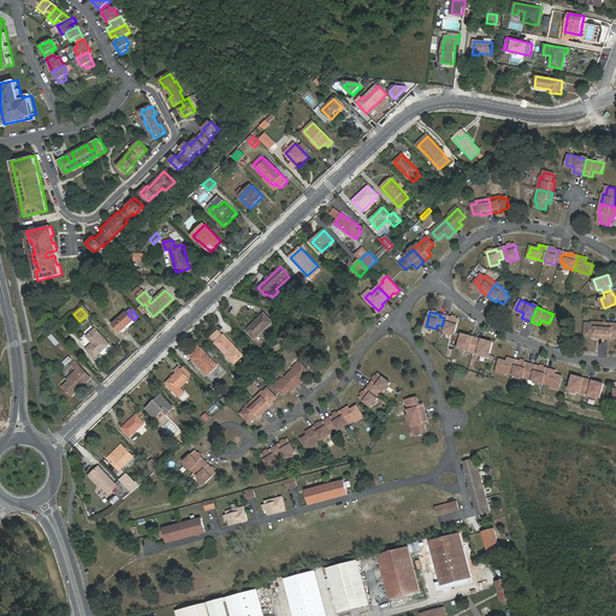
[(126,313),(113,325),(120,332),(134,321),(134,320),(130,317),(128,313),(126,313)]
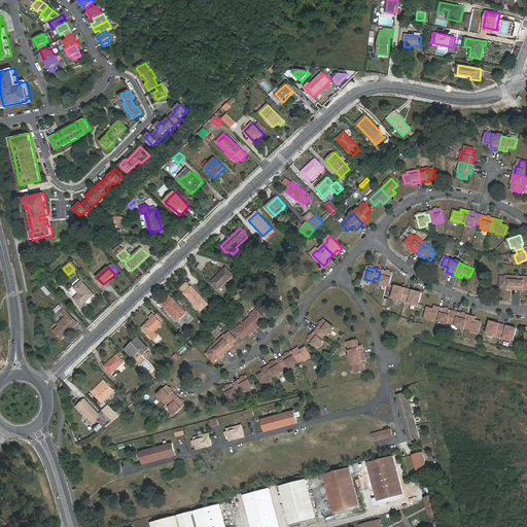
[(211,282),(218,290),(234,276),(226,268),(211,282)]
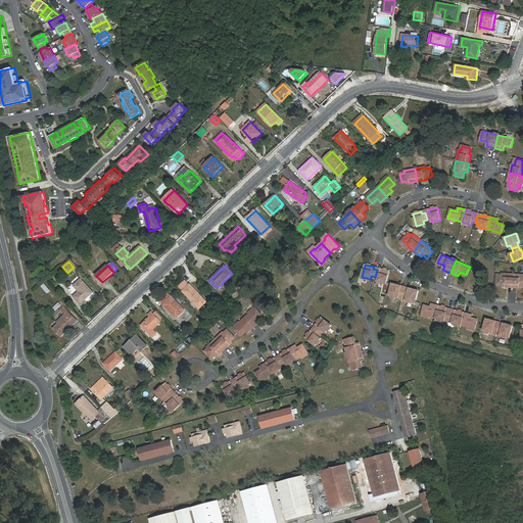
[(381,269),(380,271),(377,270),(375,277),(379,278),(378,281),(386,283),(390,271),(381,269)]
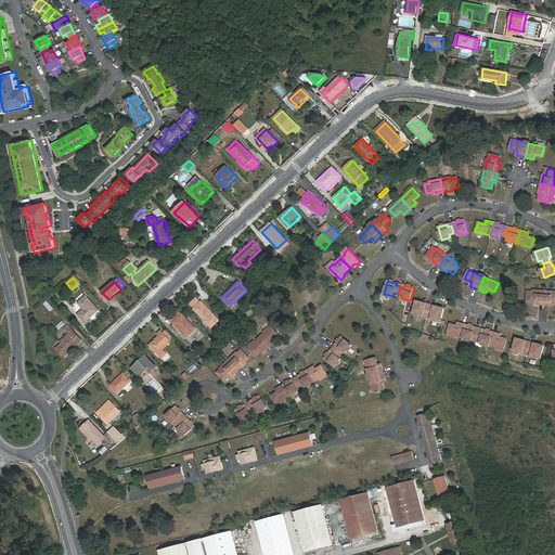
[(543,305),(544,291),(532,289),(532,293),(528,292),(527,301),(533,301),(533,304),(543,305)]
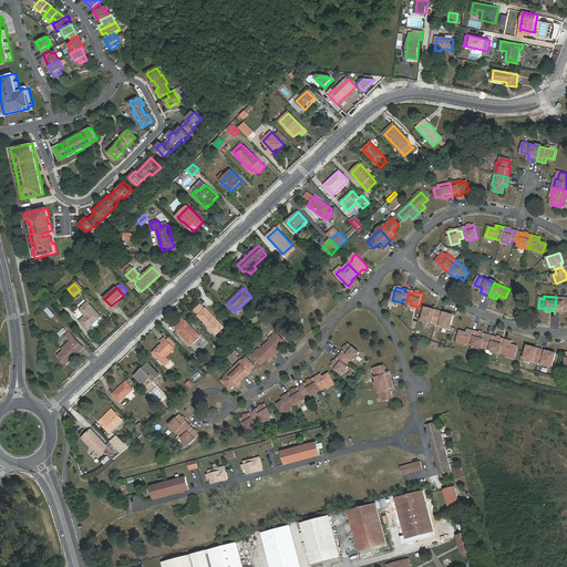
[(566,297),(556,297),(555,311),(565,312),(565,309),(566,309),(566,297)]
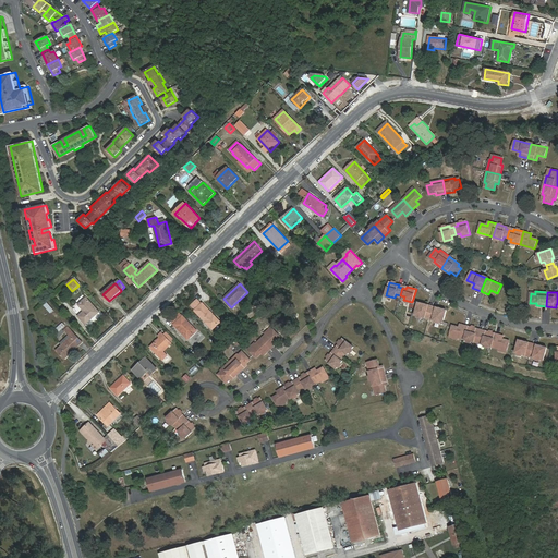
[(86,325),(99,312),(87,298),(79,305),(84,312),(79,316),(86,325)]
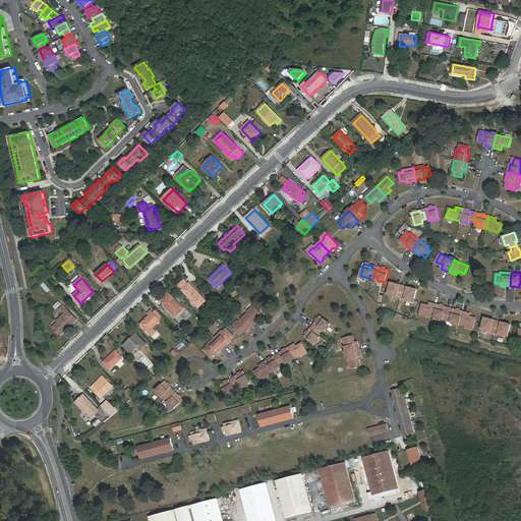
[(179,285),(183,289),(182,290),(199,307),(207,300),(189,283),(188,284),(184,280),(179,285)]
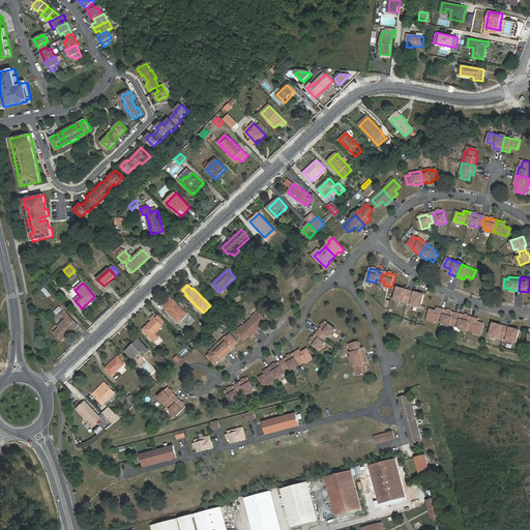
[(42,290),(49,297),(52,295),(46,288),(42,290)]
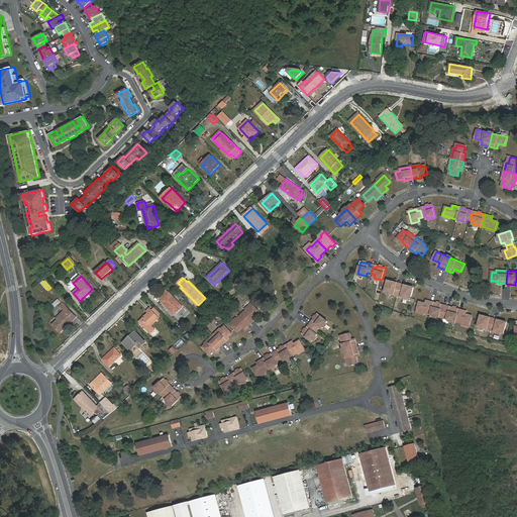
[(394,295),(395,293),(398,294),(400,286),(397,285),(397,283),(388,281),(385,292),(394,295)]
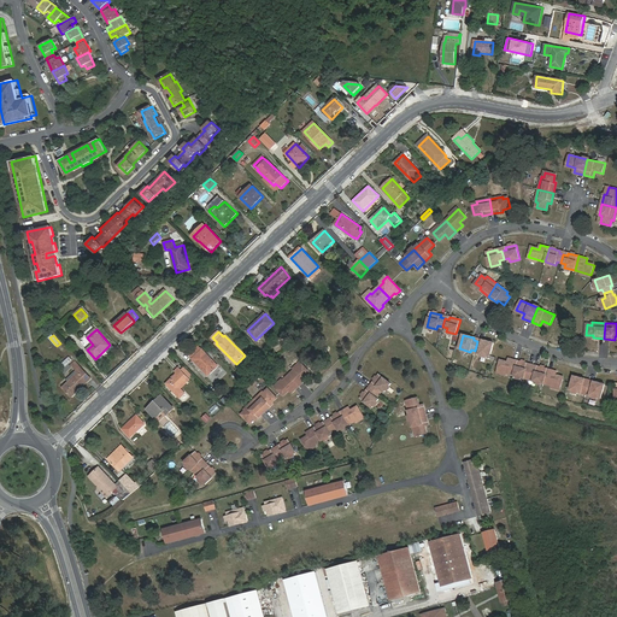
[(477,341),(475,351),(480,352),(480,353),(491,357),(494,342),(483,340),(482,342),(477,341)]
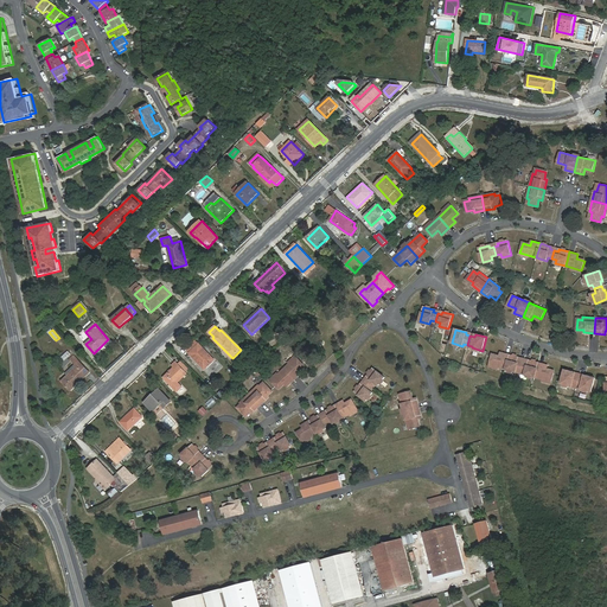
[(205,370),(215,360),(196,340),(186,350),(190,353),(205,370)]
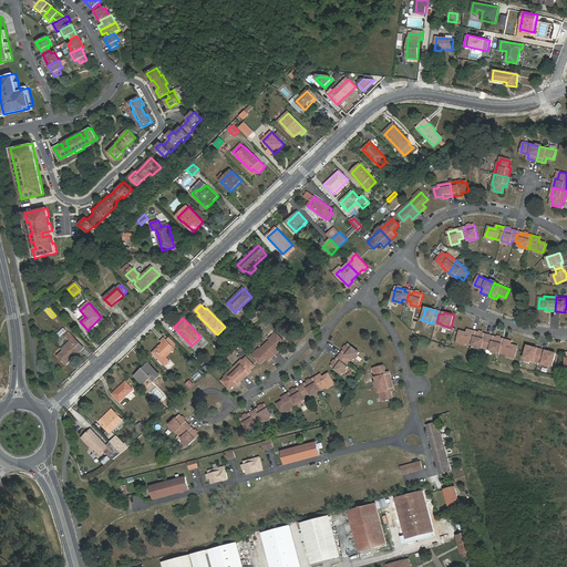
[(473,346),(476,332),(467,330),(466,334),(460,332),(457,341),(473,346)]
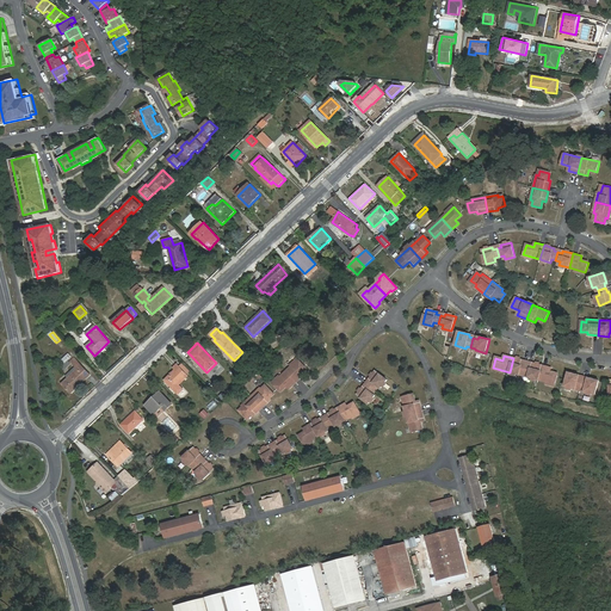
[(71,393),(79,384),(80,386),(91,375),(74,358),(71,362),(78,369),(62,384),(71,393)]
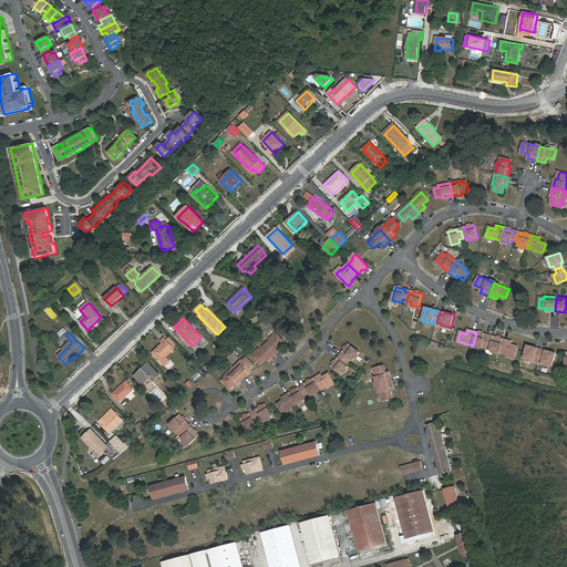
[(476,332),(473,346),(486,349),(490,336),(476,332)]
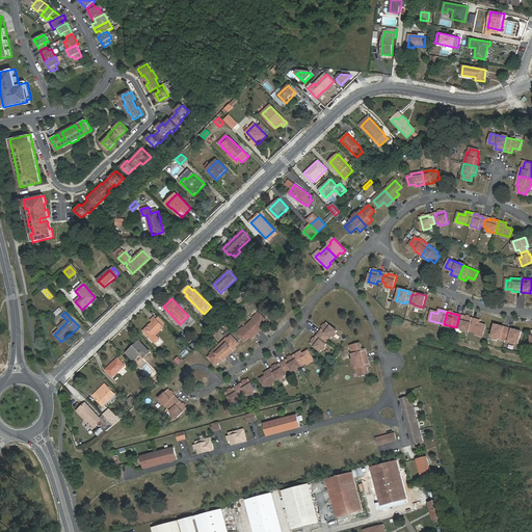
[(261,324),(266,320),(260,313),(248,323),(258,333),(264,327),(261,324)]
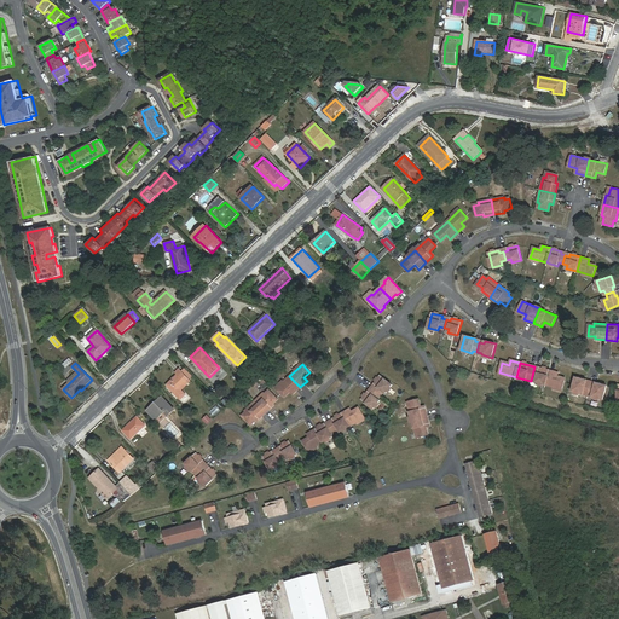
[(531,381),(545,385),(549,370),(534,366),(531,381)]
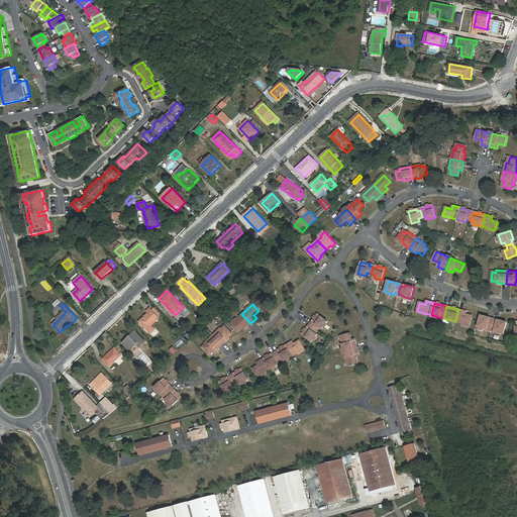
[(156,329),(151,326),(160,318),(149,308),(146,311),(148,313),(139,322),(151,333),(156,329)]
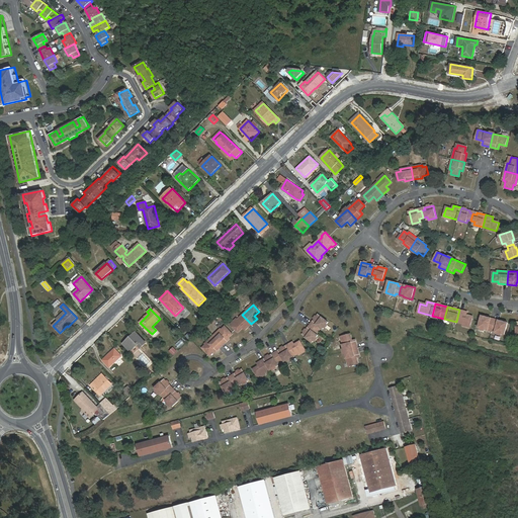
[(456,322),(470,326),(472,317),(466,316),(467,312),(459,310),(456,322)]
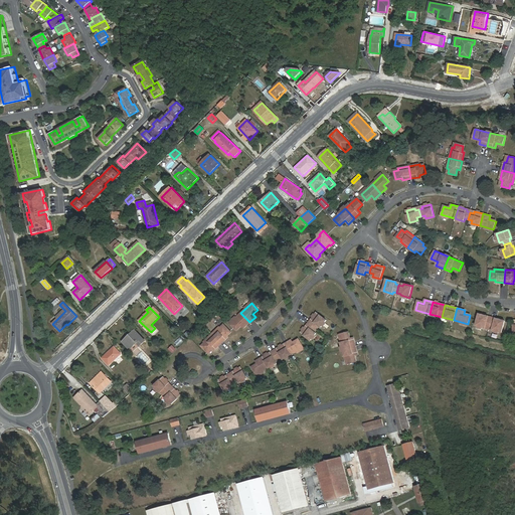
[(240,313),(230,323),(236,329),(241,325),(243,328),(249,322),(240,313)]
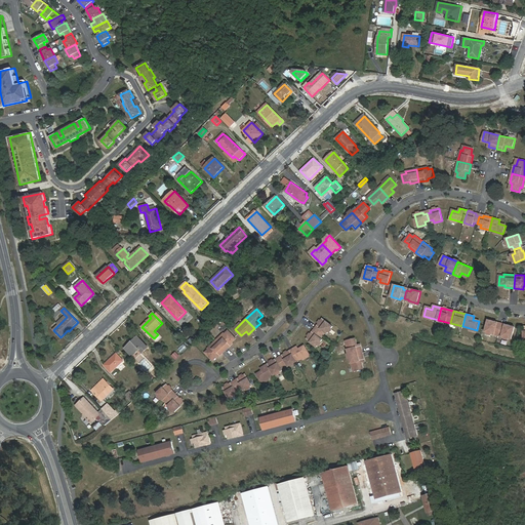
[(317,326),(319,327),(316,330),(322,334),(325,331),(327,333),(333,326),(323,319),(317,326)]
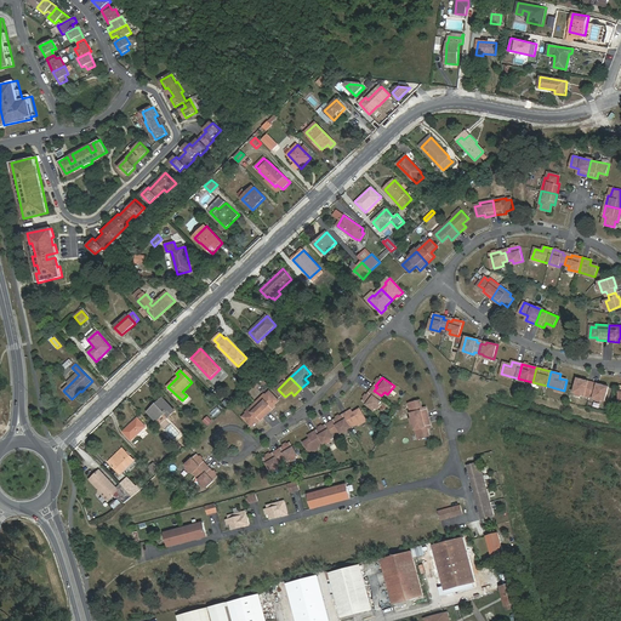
[(585,396),(586,394),(590,396),(593,386),(588,385),(588,381),(577,379),(574,392),(585,396)]
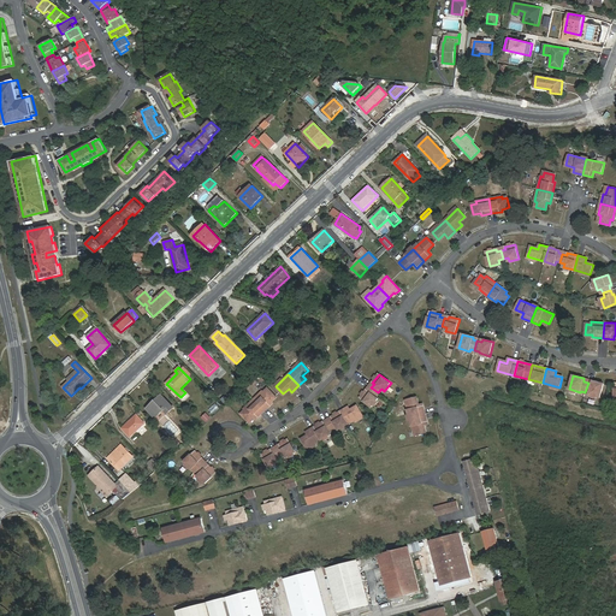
[(588,383),(585,392),(590,394),(590,395),(600,397),(604,384),(593,380),(592,384),(588,383)]
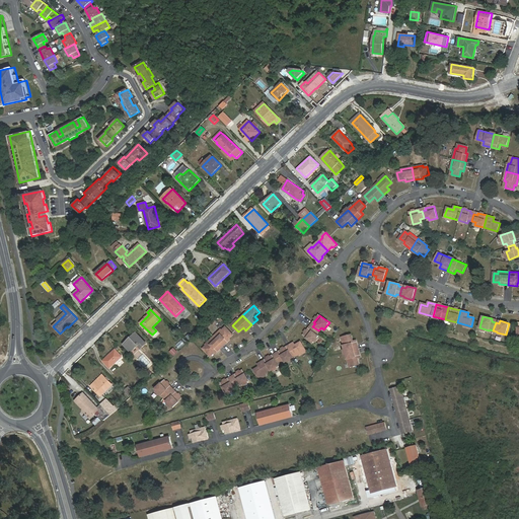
[(316,334),(318,330),(312,326),(310,329),(309,328),(303,336),(313,343),(318,336),(316,334)]
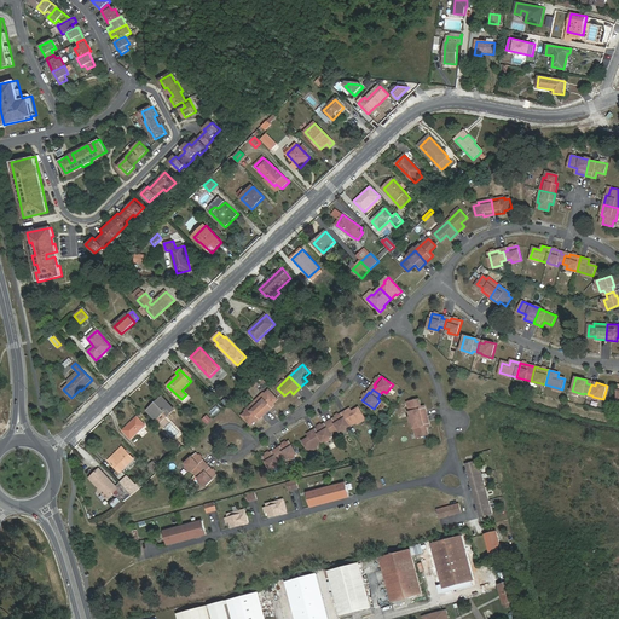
[(264,393),(254,401),(265,414),(273,406),(271,404),(277,399),(270,392),(266,395),(264,393)]
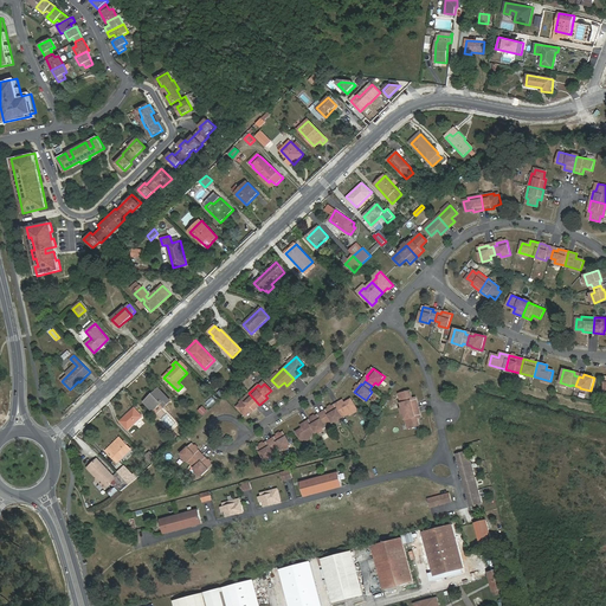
[(146,403),(153,411),(162,404),(165,406),(171,401),(160,389),(146,403)]
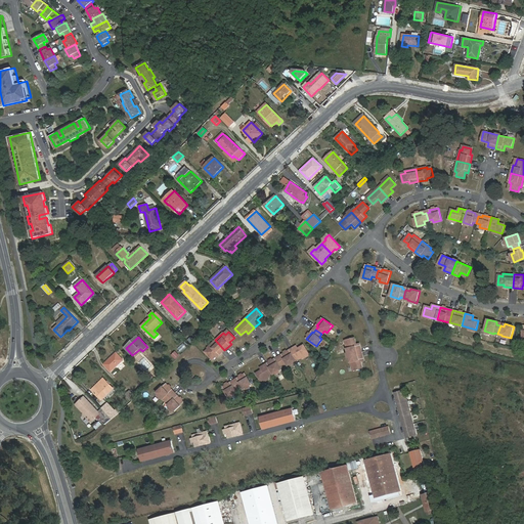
[(349,356),(362,352),(359,344),(355,345),(353,339),(345,341),(349,356)]
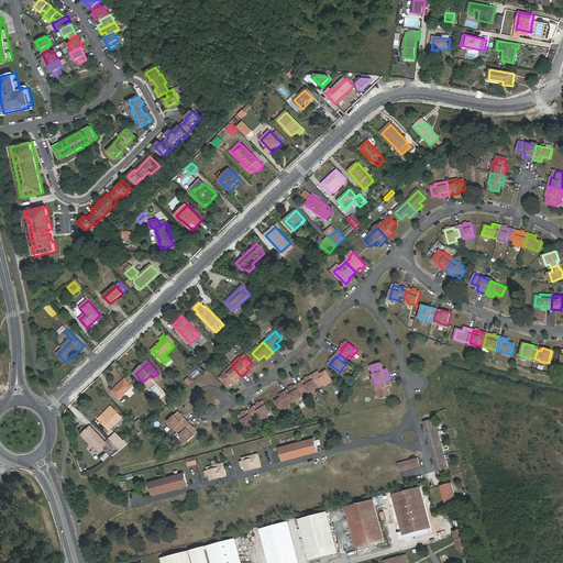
[(231,365),(223,374),(224,376),(221,379),(228,386),(232,381),(234,383),(241,376),(231,365)]
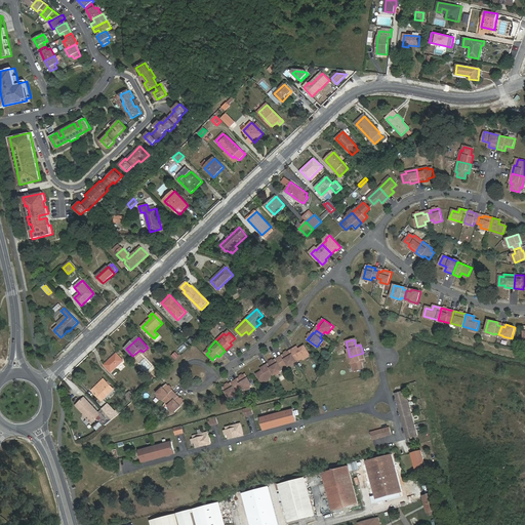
[(296,362),(310,354),(305,347),(299,351),(297,347),(290,351),(296,362)]
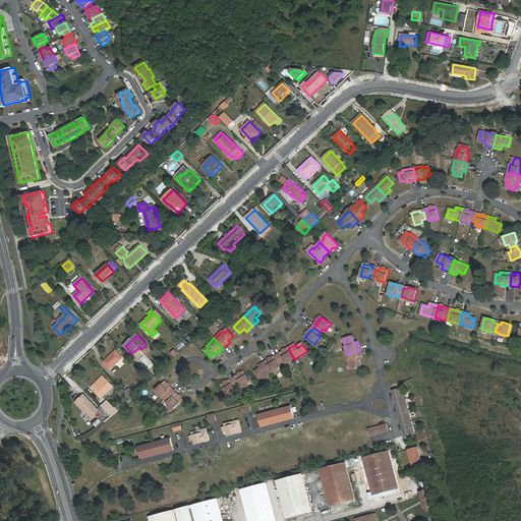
[(280,353),(281,354),(278,356),(282,362),(285,360),(287,363),(294,359),(288,348),(280,353)]
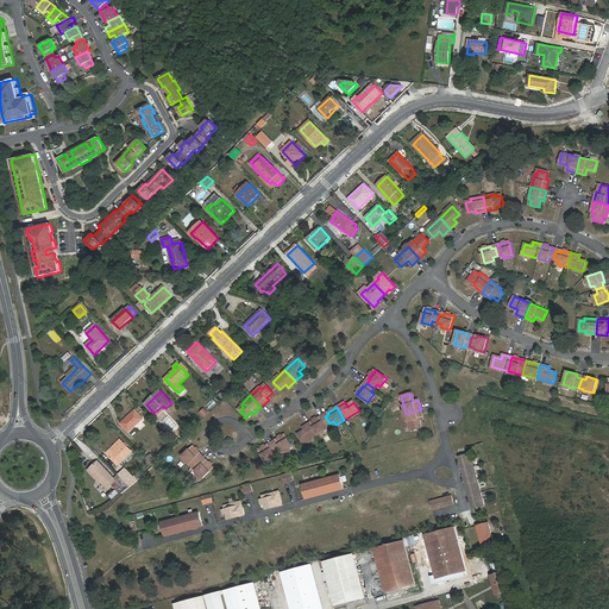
[(406,414),(410,431),(420,428),(418,420),(424,419),(421,409),(406,414)]
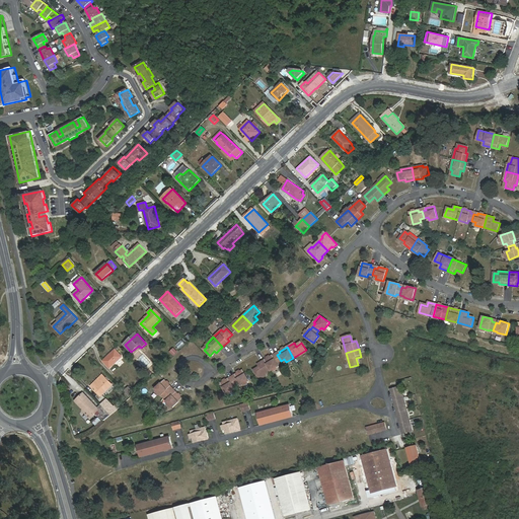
[(116,350),(103,361),(110,368),(122,357),(116,350)]
